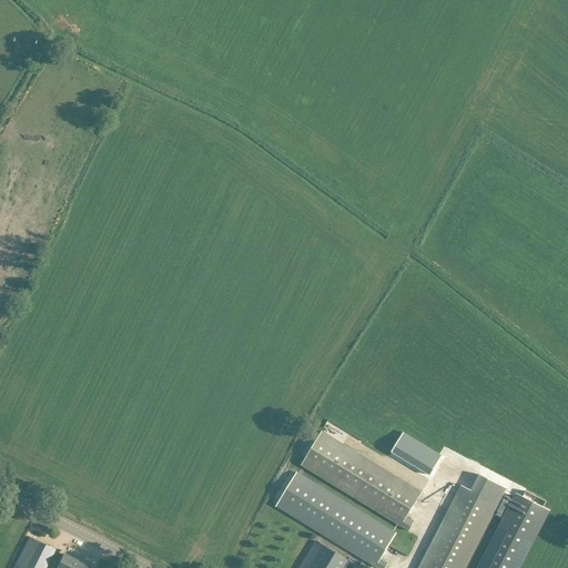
[(322,430),(302,466),(408,531),(415,521),(407,516),(423,492),(322,430)]
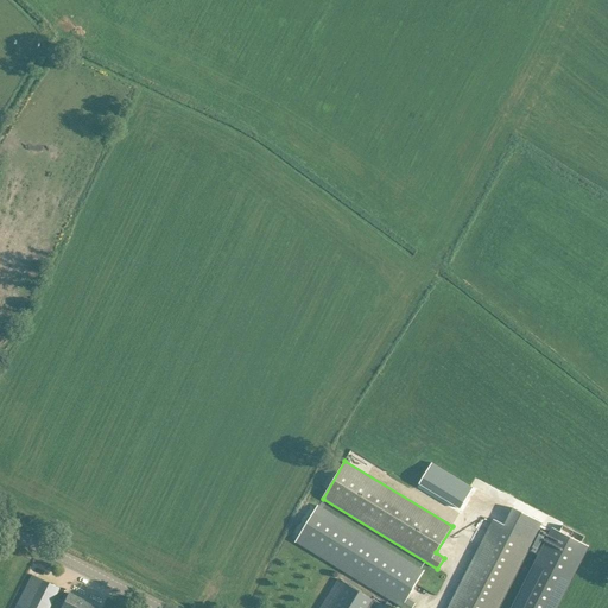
[(432,463),(419,483),(461,508),(473,488),(470,487),(432,463)]
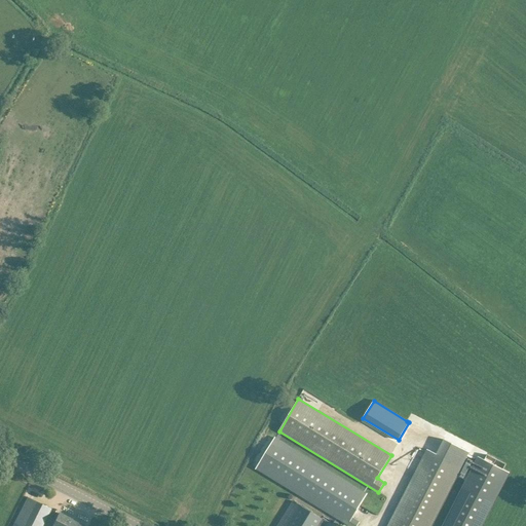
[(275,438),(256,468),(347,525),(357,525),(360,522),(352,518),(367,494),(275,438)]
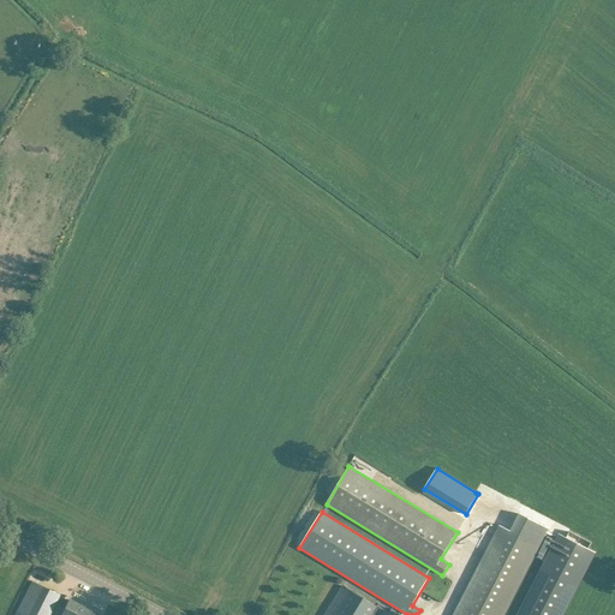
[(500,525),(453,614),(503,614),(549,529),(519,513),(511,531),(500,525)]
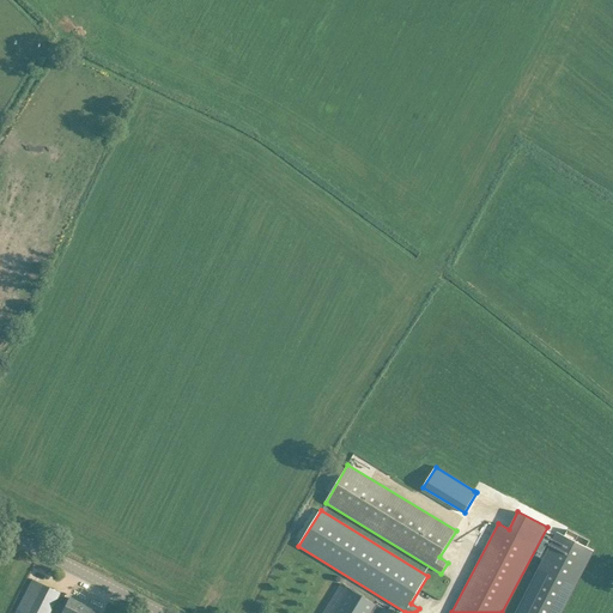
[(557,533),(515,612),(560,612),(594,551),(587,547),(589,541),(568,530),(564,536),(557,533)]
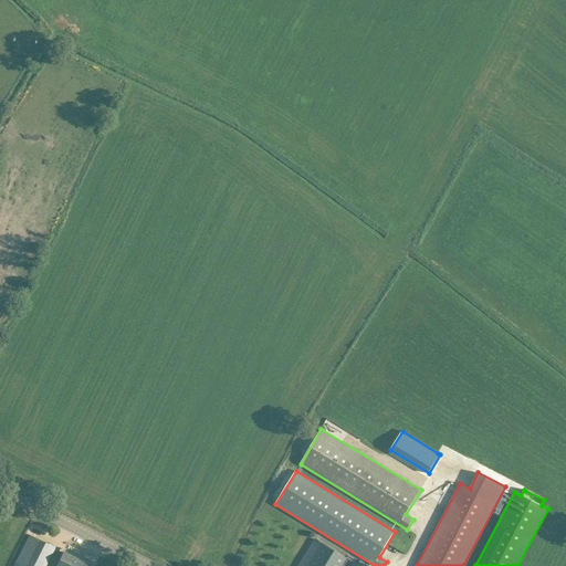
[(504,494),(494,512),(499,514),(509,496),(504,494)]
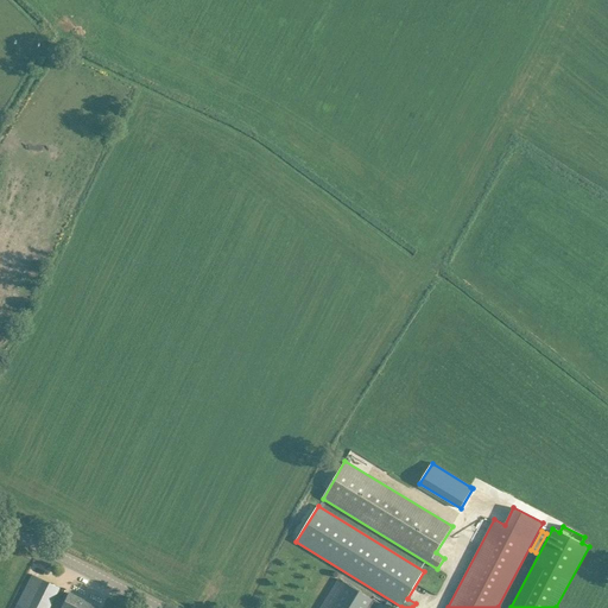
[(31,575),(18,601),(32,607),(48,607),(58,589),(31,575)]
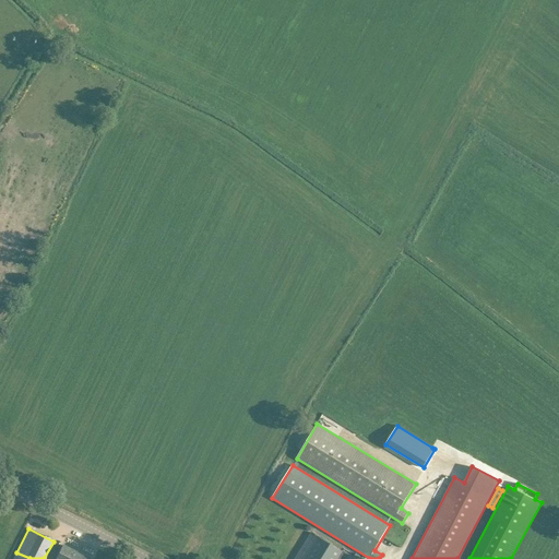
[(355,558),(312,532),(295,558),(355,558)]
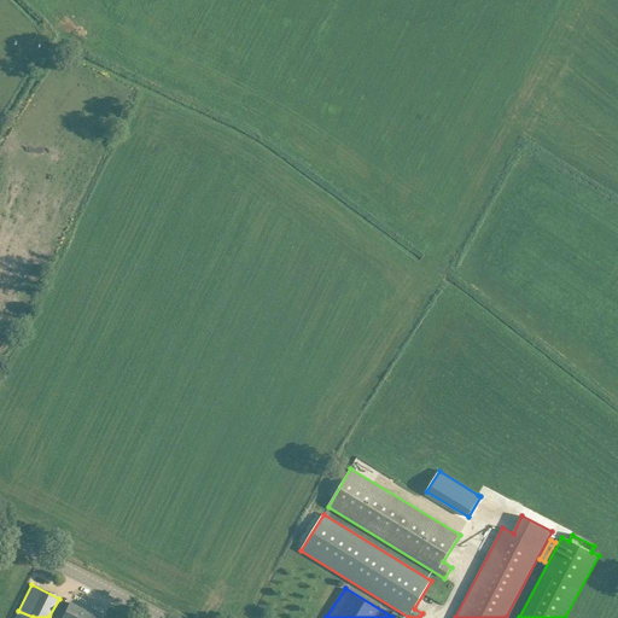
[(98,617),(69,602),(60,617),(98,617)]
